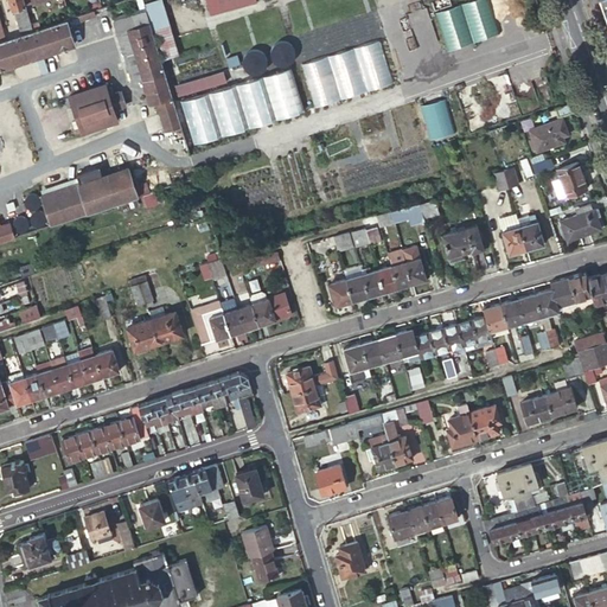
[(20,34),(32,30),(24,0),(10,0),(12,8),(13,8),(20,34)]
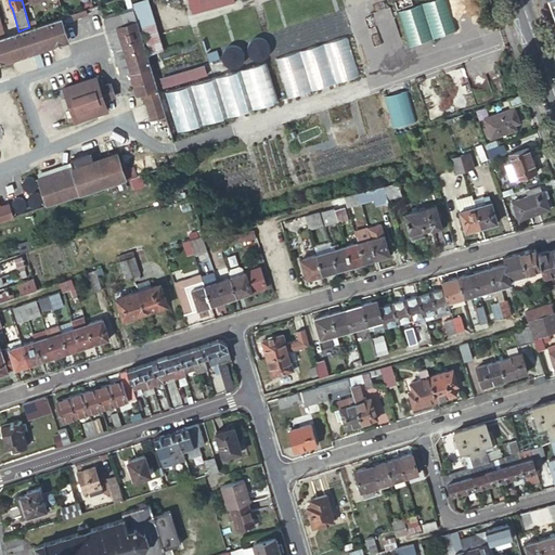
[(197,0),(186,0),(192,15),(202,12),(197,0)]
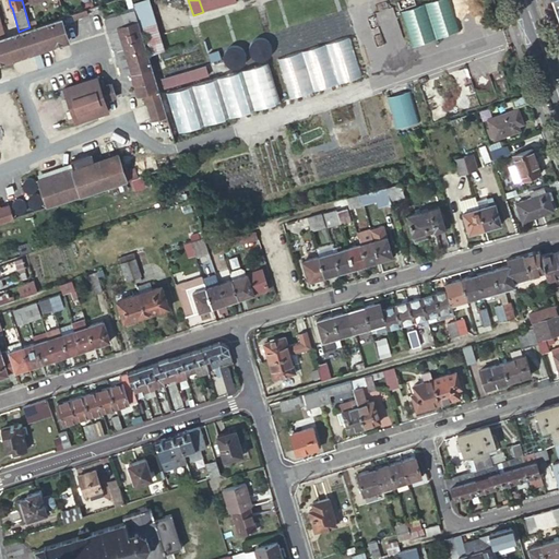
[(234,0),(199,0),(203,12),(235,2),(234,0)]
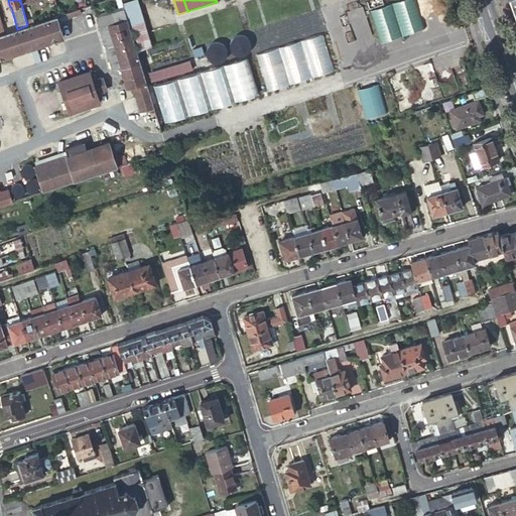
[(407,0),(372,8),(380,41),(424,31),(417,0),(407,0)]
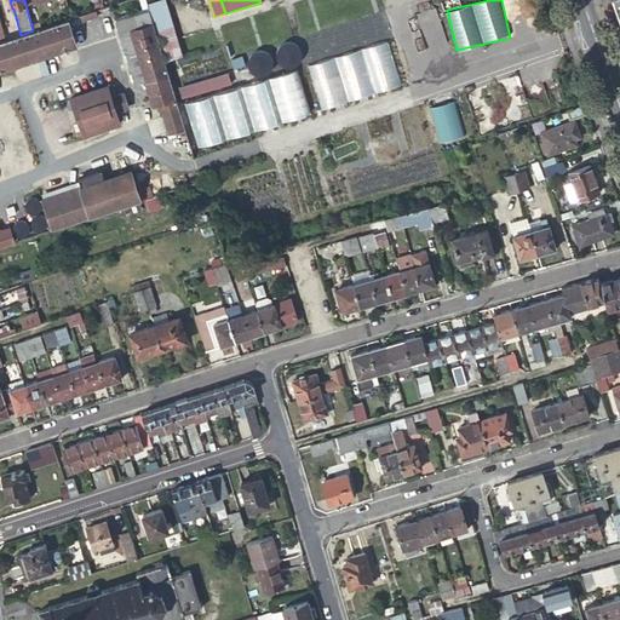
[(164,1),(147,7),(148,12),(162,62),(181,56),(164,1)]
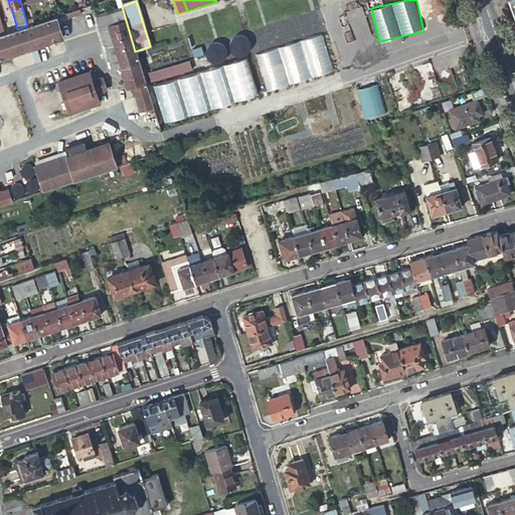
[(357,45),(373,39),(362,6),(345,11),(357,45)]
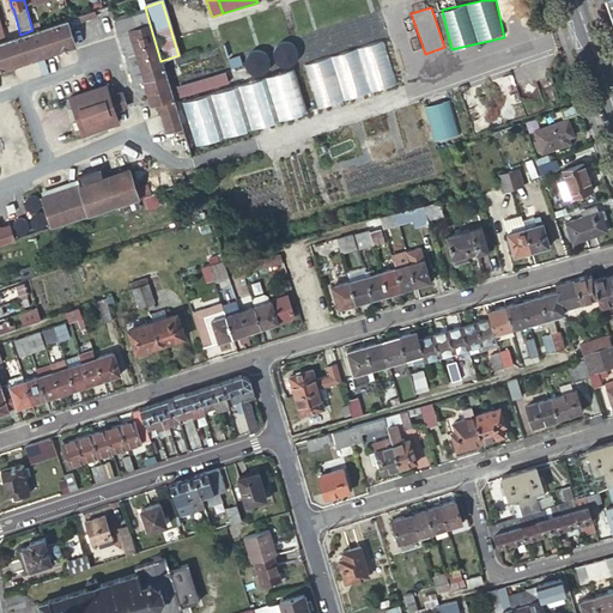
[(161,61),(146,12),(115,22),(133,84),(144,80),(152,105),(158,104),(173,99),(161,61)]
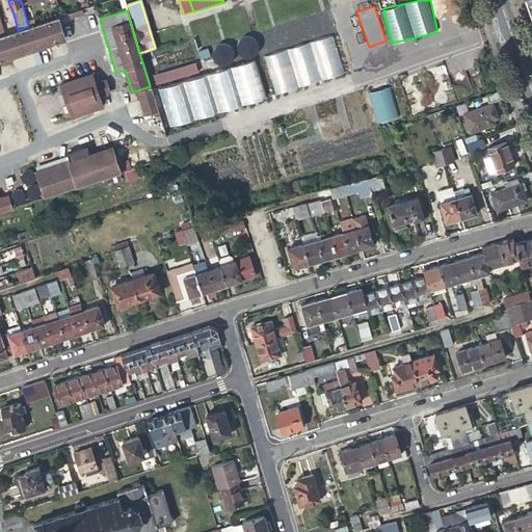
[(0,59),(64,38),(57,17),(28,26),(18,30),(2,34),(0,35),(0,59)]
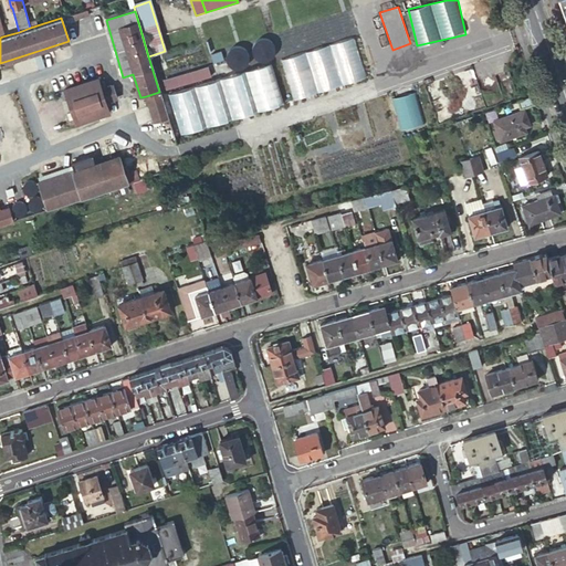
[(280,61),(292,101),(366,77),(354,38),(280,61)]
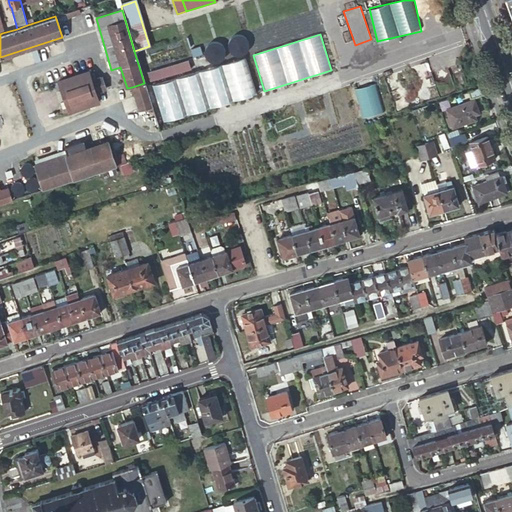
[(190,50),(193,57),(202,55),(200,47),(190,50)]
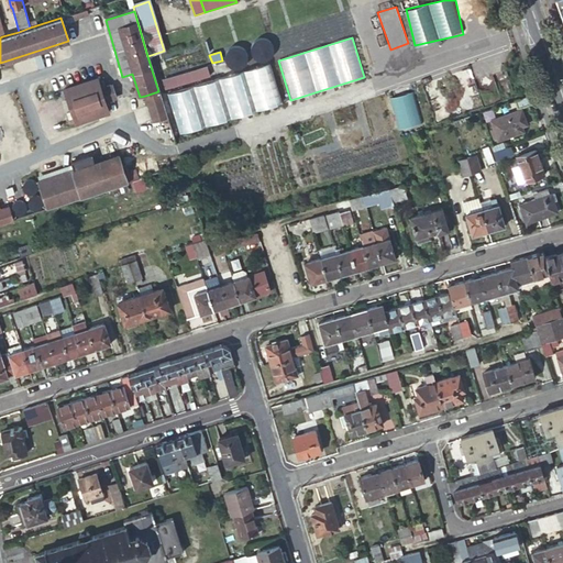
[(167,96),(179,135),(280,103),(268,64),(167,96)]
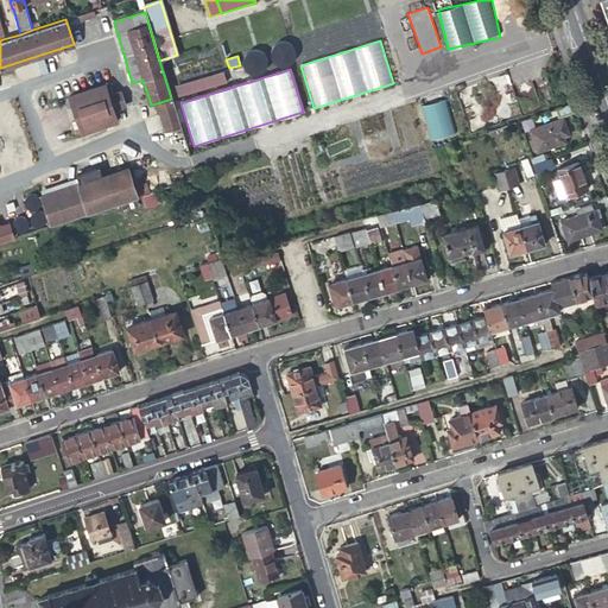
[(176,88),(179,99),(226,83),(222,74),(176,88)]
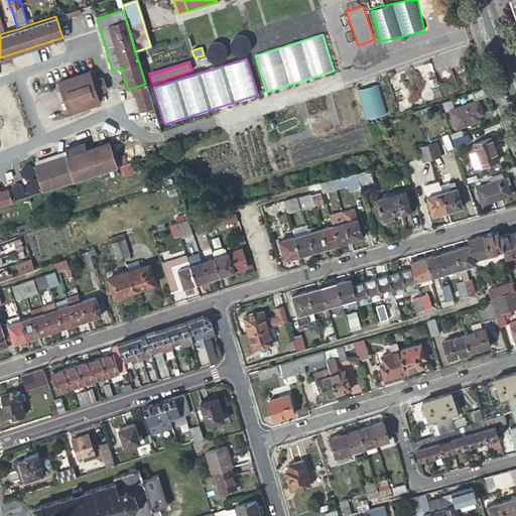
[(93,82),(91,75),(90,72),(59,82),(71,113),(100,103),(97,93),(106,90),(103,79),(97,81),(93,82)]
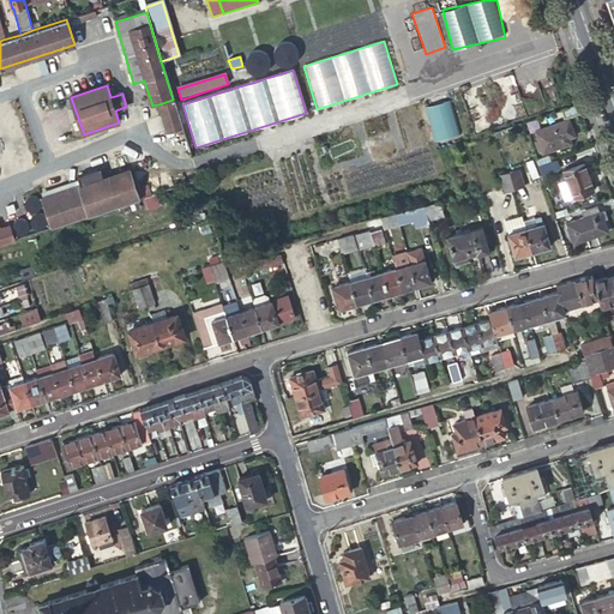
[(173,100),(158,104),(168,132),(168,133),(181,128),(173,100)]
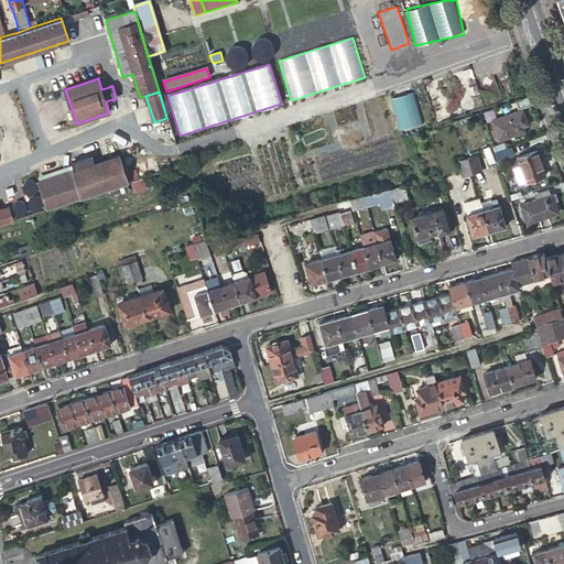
[(399,131),(423,125),(414,91),(390,99),(399,131)]
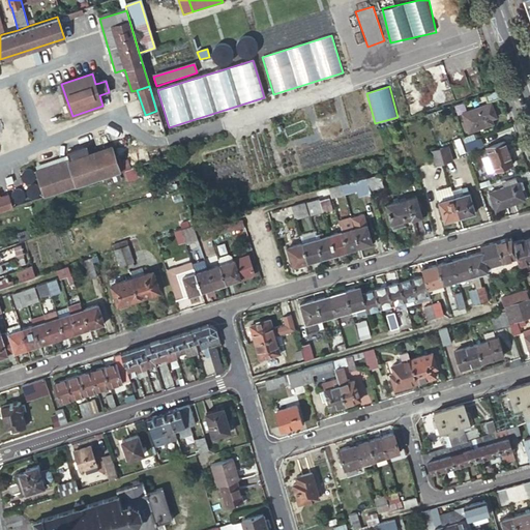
[(497,89),(482,94),(486,101),(500,96),(497,89)]
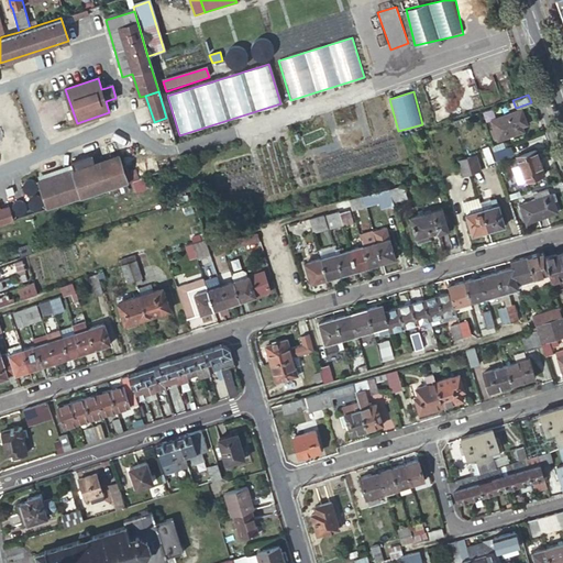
[(523,125),(519,110),(489,121),(496,140),(520,131),(519,127),(523,125)]
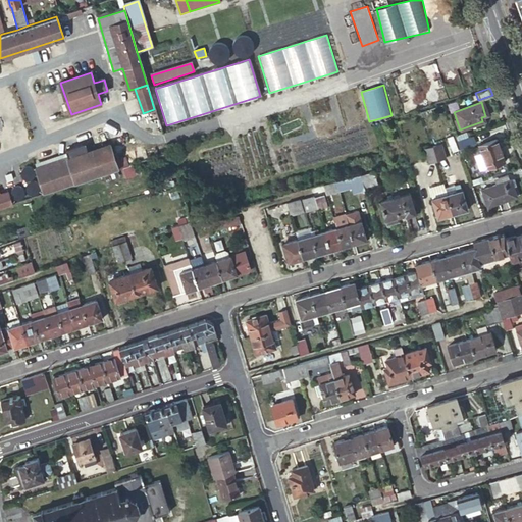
[(473,144),(470,136),(455,141),(457,149),(473,144)]
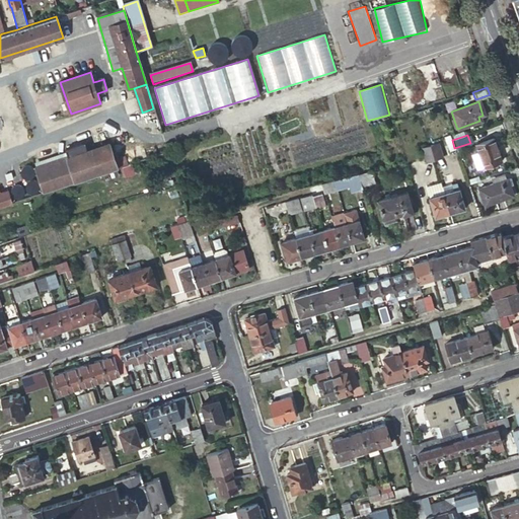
[(499,159),(491,137),(473,143),(482,165),(499,159)]
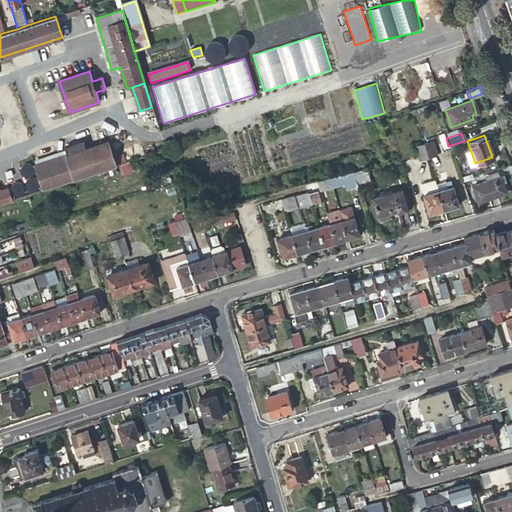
[(43,189),(116,165),(113,157),(108,142),(86,149),(83,141),(64,147),(67,155),(35,165),(43,189)]
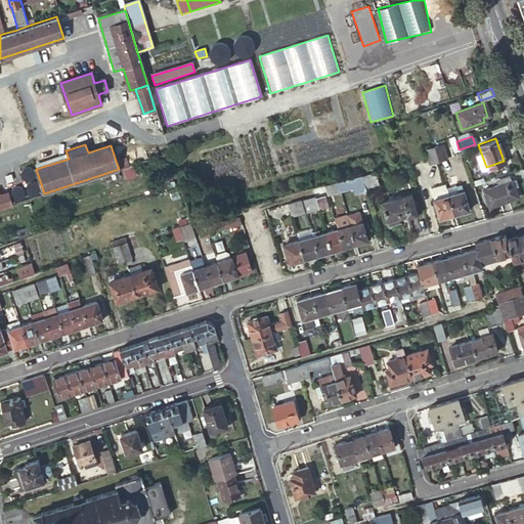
[(441,145),(433,147),(437,163),(445,161),(441,145)]
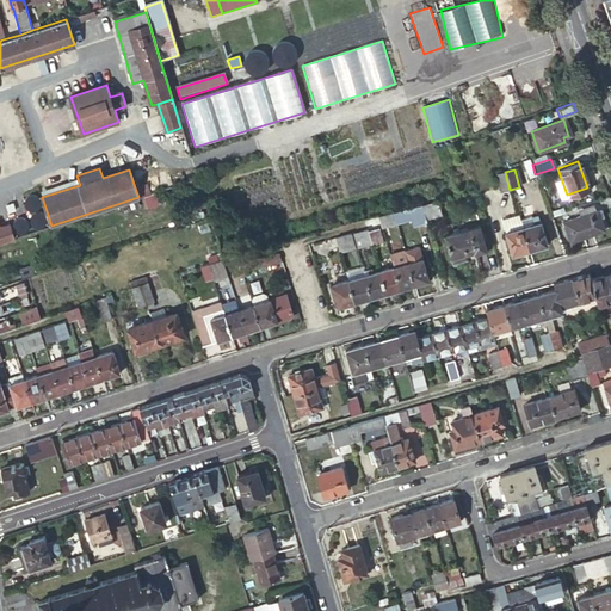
[(510,190),(505,172),(495,176),(500,192),(510,190)]
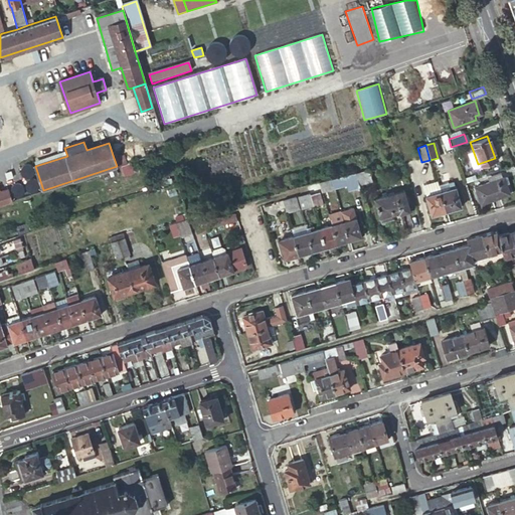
[(117,166),(127,163),(124,155),(114,158),(117,166)]
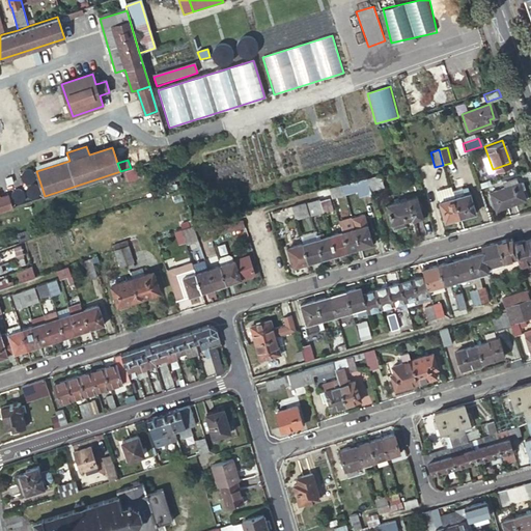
[(382,188),(379,174),(366,177),(370,192),(382,188)]
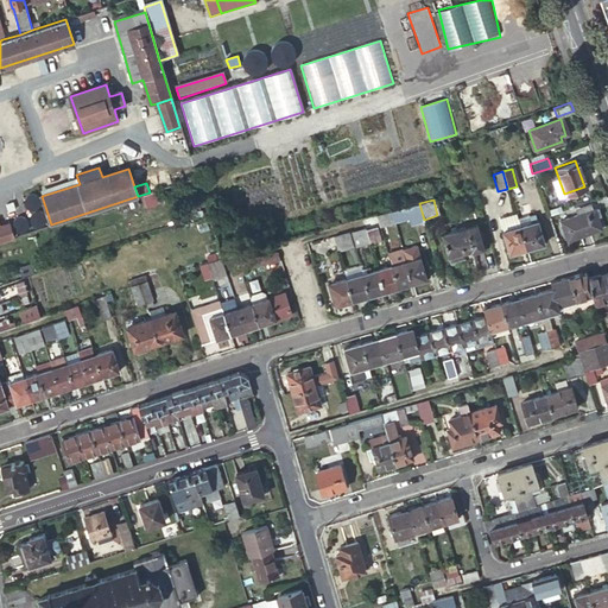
[(591,211),(588,202),(575,207),(577,216),(591,211)]
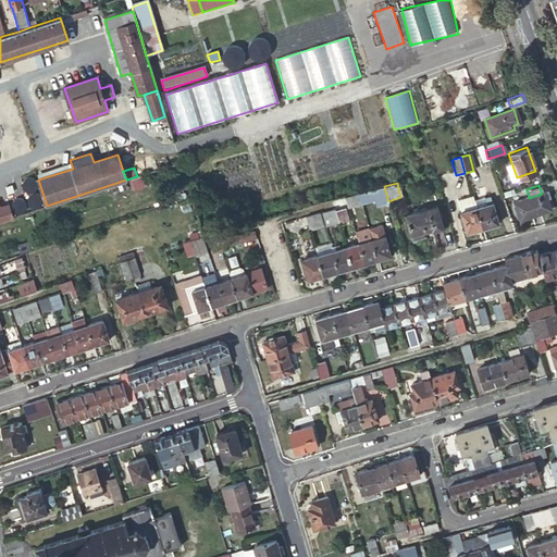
[(388,202),(388,201),(384,186),(373,189),(357,194),(360,203),(374,200),(375,206),(388,202)]
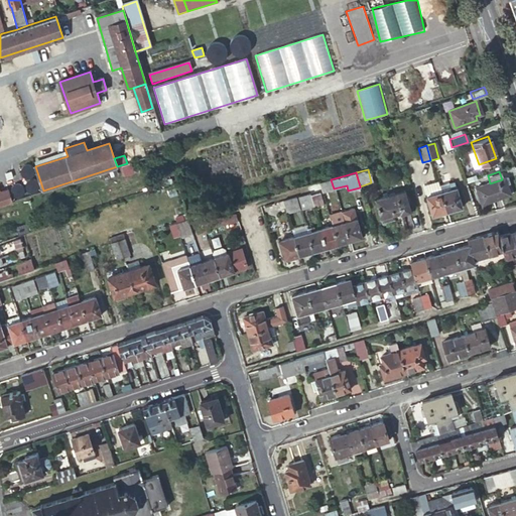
[(506,177),(502,179),(490,183),(475,188),(481,206),(509,196),(505,185),(508,184),(506,177)]
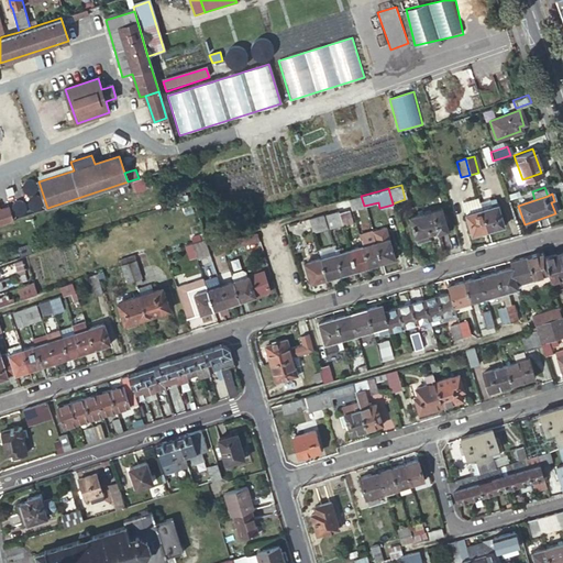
[(361,196),(348,199),(350,207),(351,210),(364,206),(361,196)]
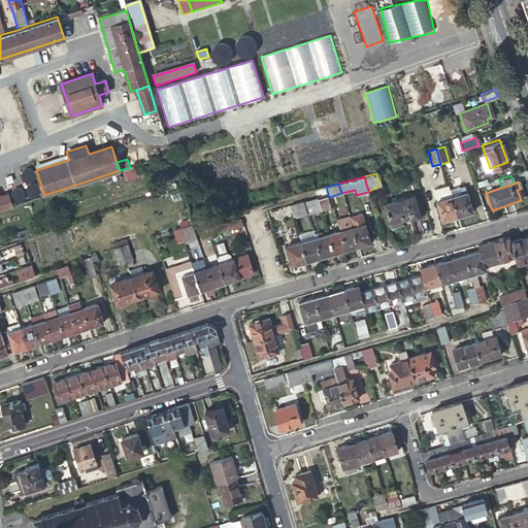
[(440,222),(456,218),(451,198),(451,197),(449,192),(448,187),(432,191),(440,222)]
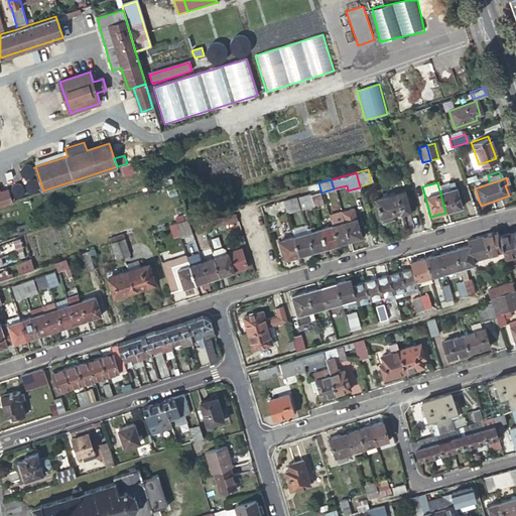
[(440,192),(440,194),(449,190),(447,185),(447,184),(438,187),(440,192)]
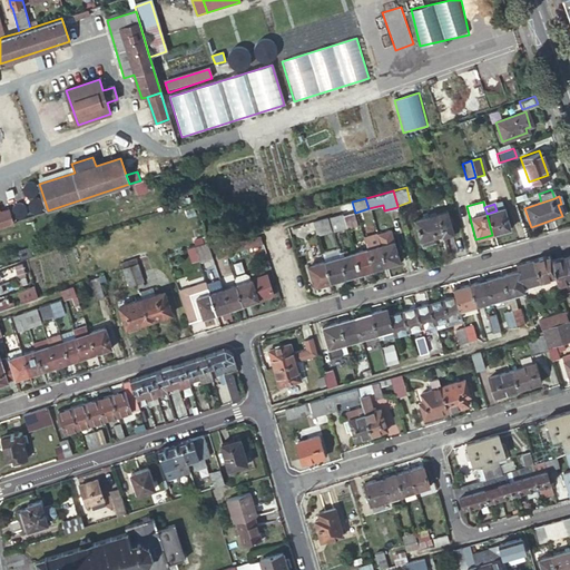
[(487,214),(492,235),(509,231),(502,209),(500,204),(494,205),(497,210),(487,214)]
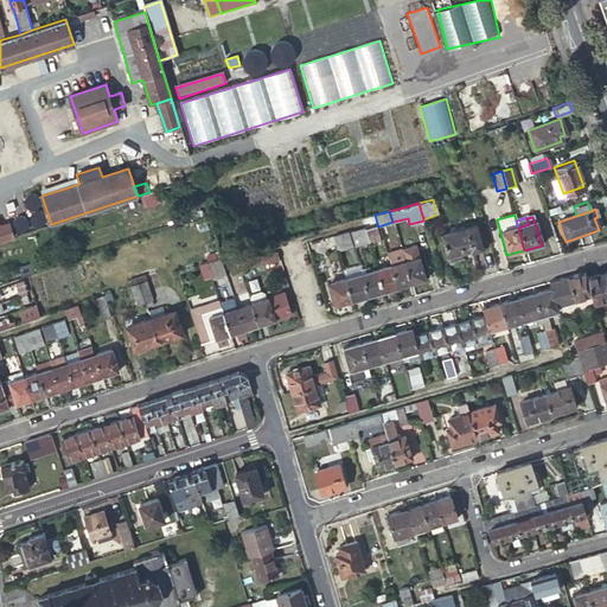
[(0,225),(0,241),(7,240),(13,237),(8,223),(0,225)]
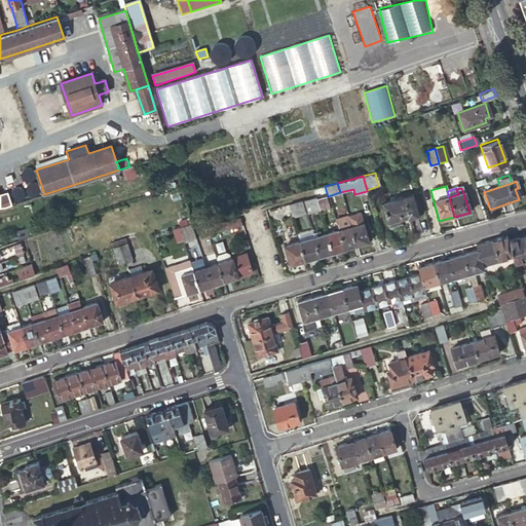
[(410,195),(395,199),(400,219),(406,217),(407,219),(416,216),(410,195)]
